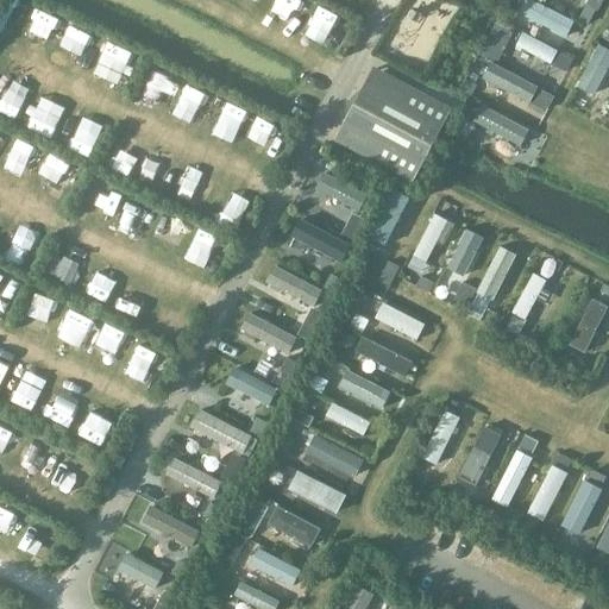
[(572,20),(533,0),(529,0),(522,13),(564,35),(572,20)]
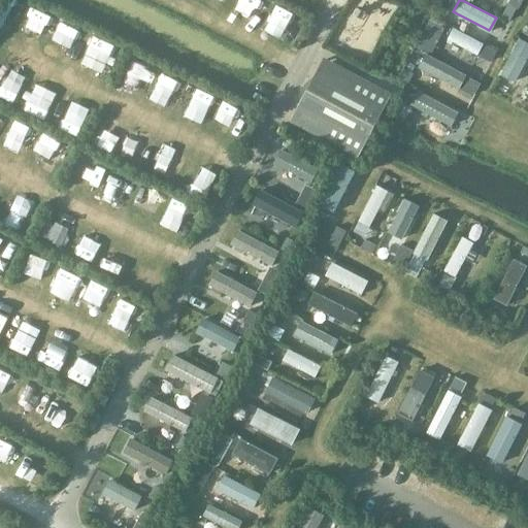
[(482,43),(447,26),(440,37),(474,56),(482,43)]
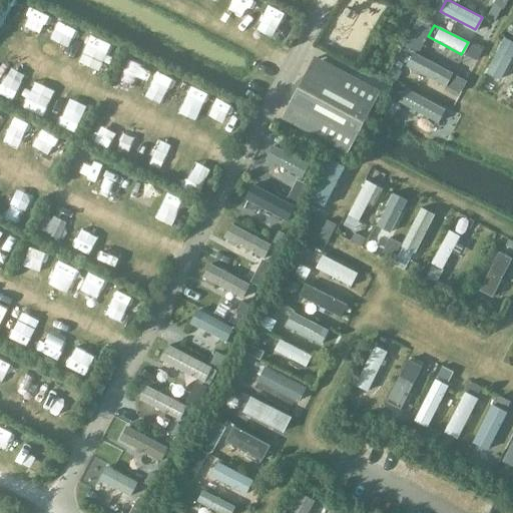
[(512,49),(512,42),(503,37),(485,71),(498,78),(512,49)]
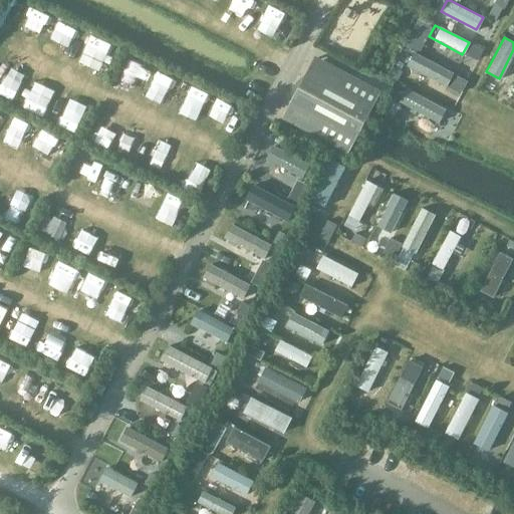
[(452,72),(413,52),(407,64),(446,84),(452,72)]
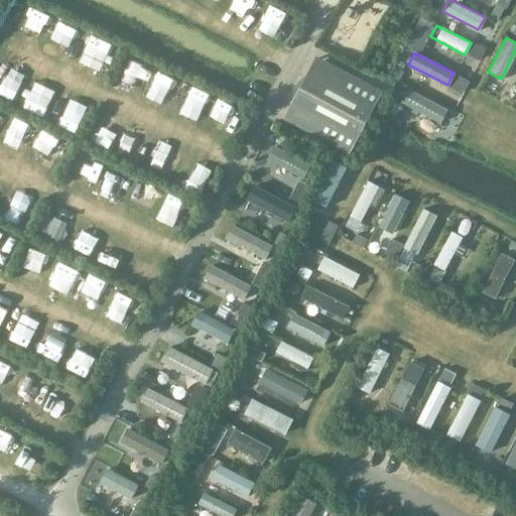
[(294,92),(282,114),(348,149),(378,92),(312,57),(300,80),(299,79),(292,91),(294,92)]
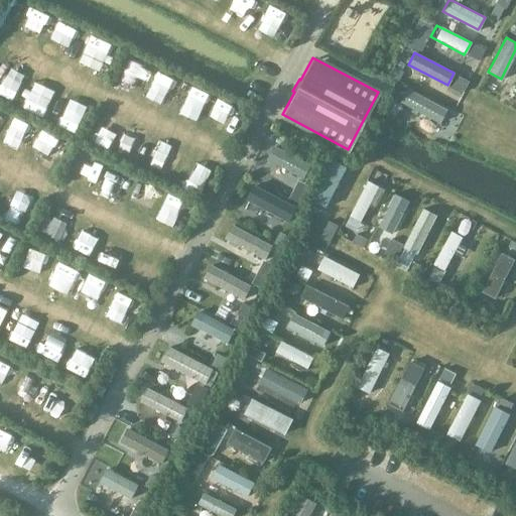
[(446,108),(406,87),(398,102),(438,123),(446,108)]
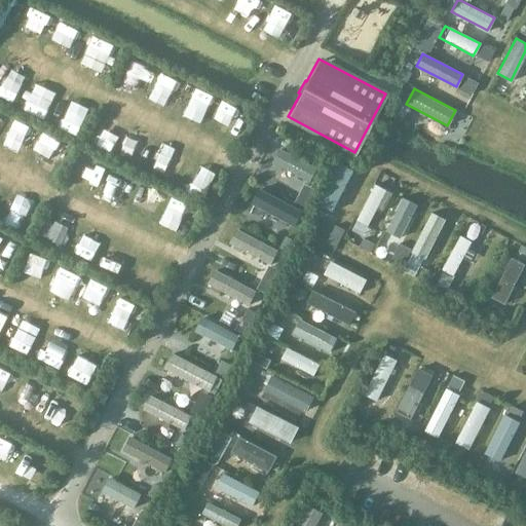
[(315,167),(278,148),(271,163),(308,182),(315,167)]
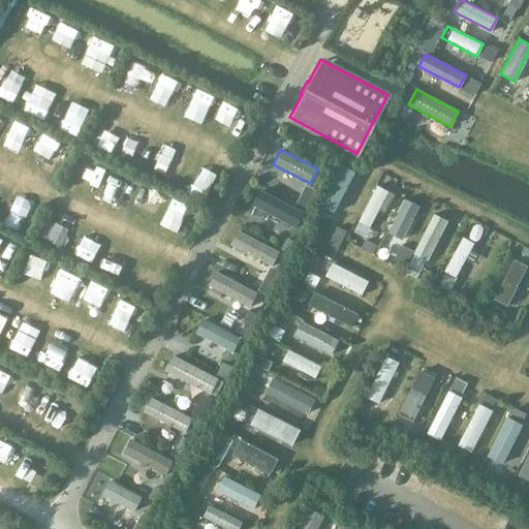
[(355,174),(342,167),(323,205),(337,212),(355,174)]
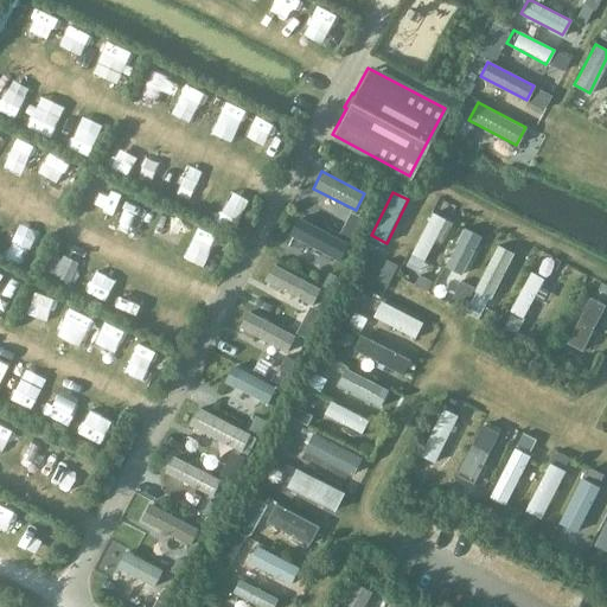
[(443,218),(430,212),(409,253),(422,260),(443,218)]
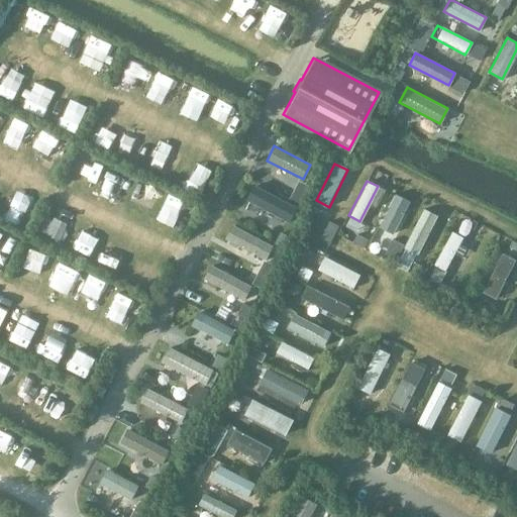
[(296,208),(254,185),(246,199),(289,222),(296,208)]
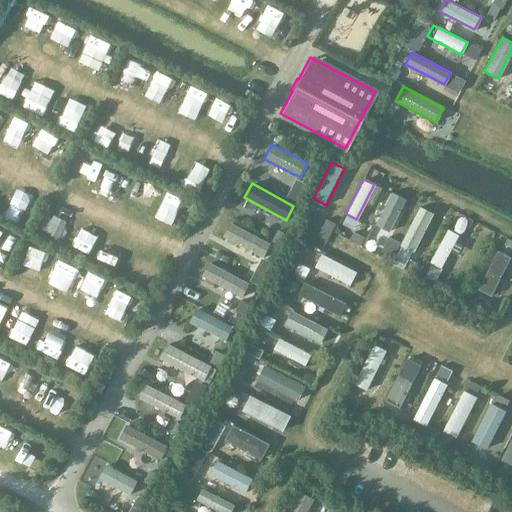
[(402,197),(390,192),(374,224),(386,230),(402,197)]
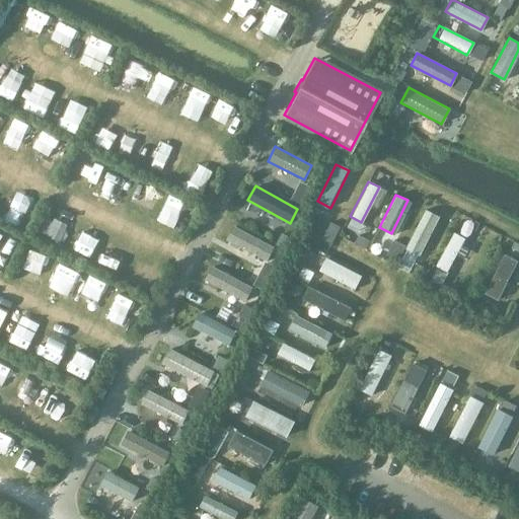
[(434,214),(423,209),(404,249),(415,254),(434,214)]
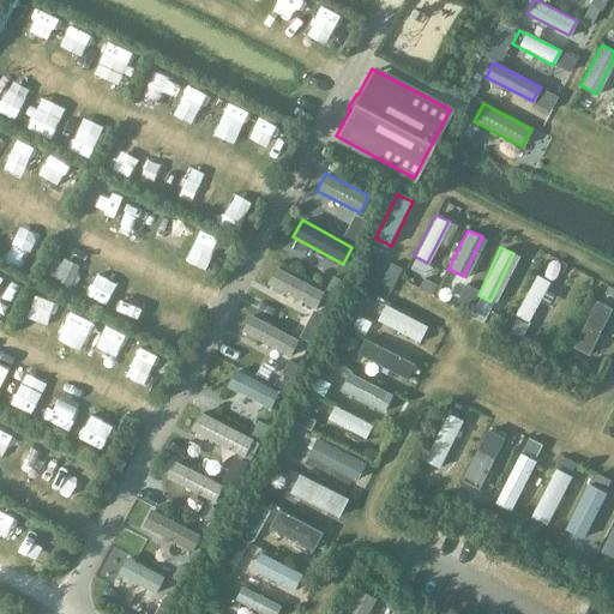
[(321,290),(276,266),(266,283),(313,307),(321,290)]
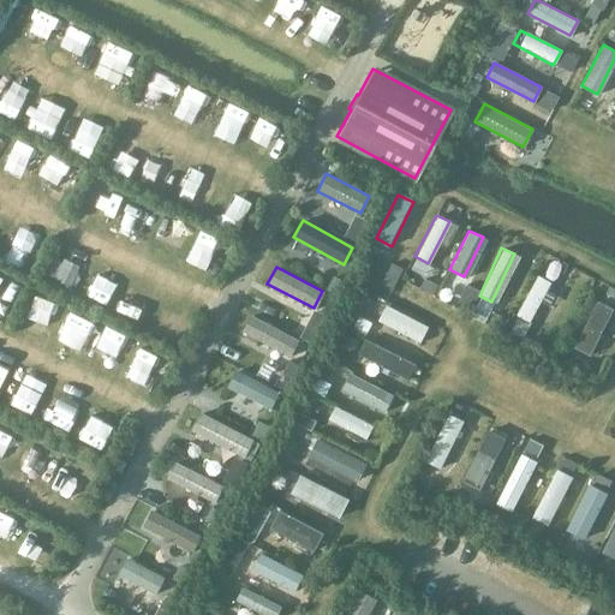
[(549,282),(536,275),(515,316),(529,323),(549,282)]
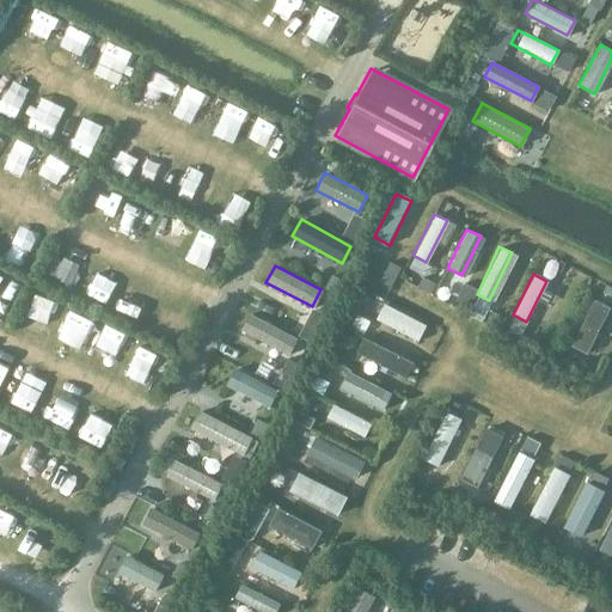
[(609,307),(593,300),(570,346),(587,354),(609,307)]
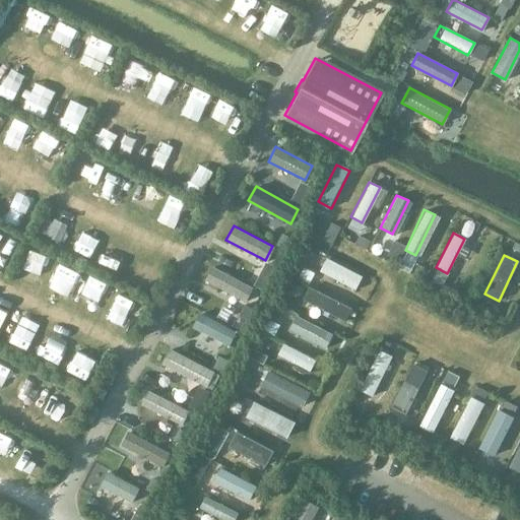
[(362,276),(325,257),(318,271),(354,289),(362,276)]
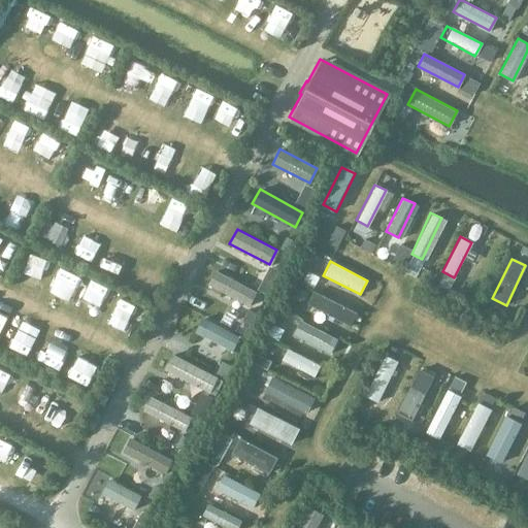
[(256,292),(217,271),(209,285),(250,305),(256,292)]
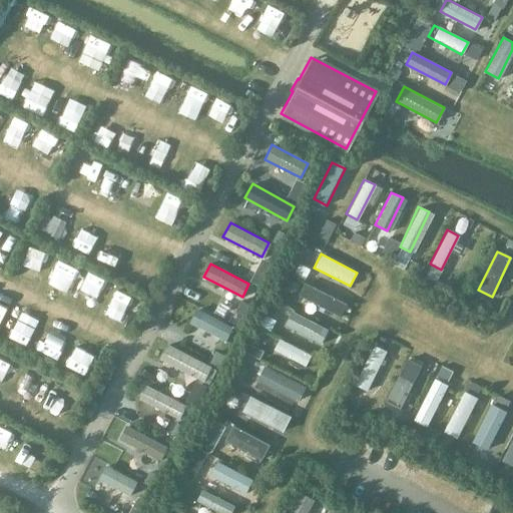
[(347,305),(305,283),(298,296),(341,317),(347,305)]
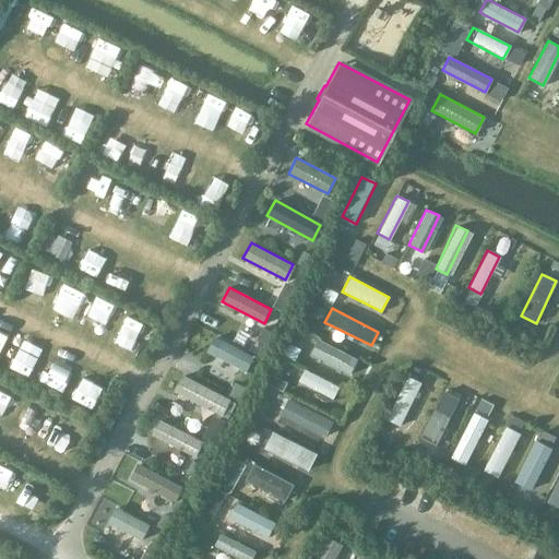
[(253,356),(213,336),(205,352),(246,371),(253,356)]
